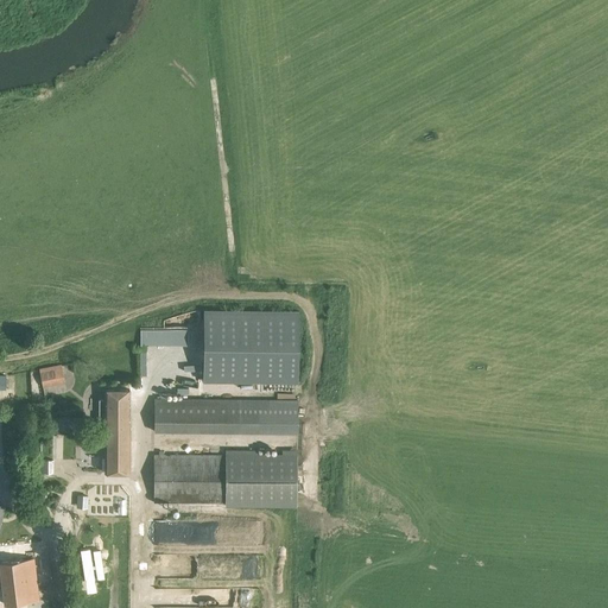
[(299,310),(204,310),(203,380),(298,381),(299,310)]
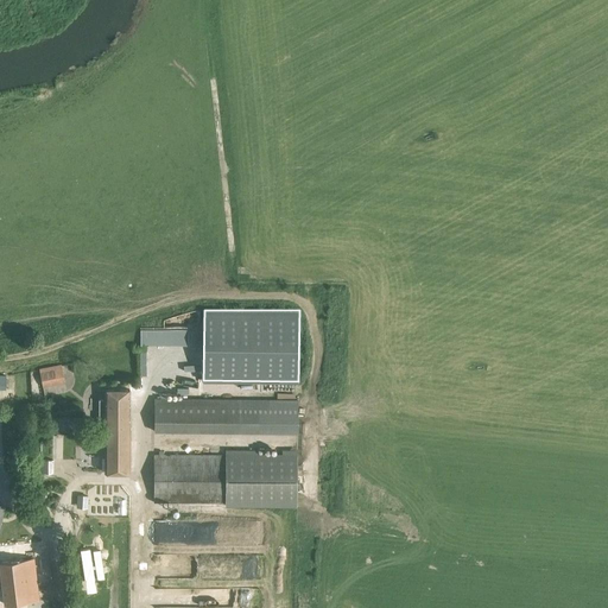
[(141,327),(141,343),(189,343),(189,328),(141,327)]
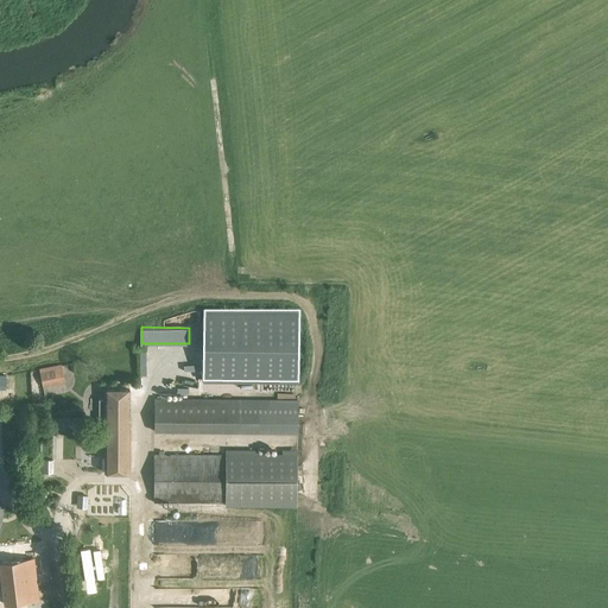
[(65,382),(62,365),(39,368),(43,386),(65,382)]
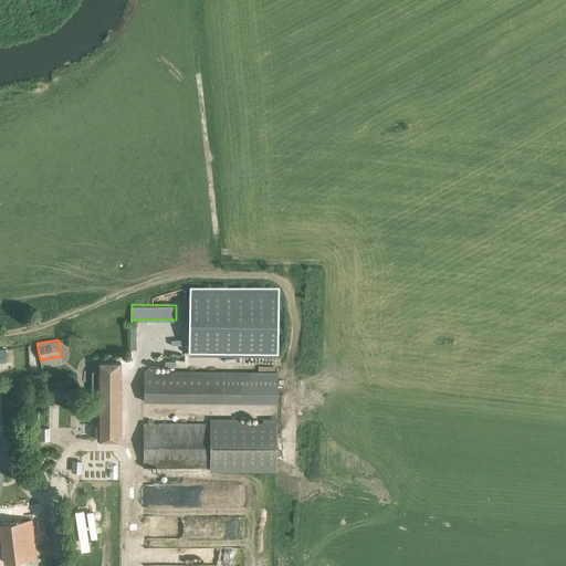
[(97,439),(121,439),(121,400),(121,363),(98,363),(98,371),(92,371),(93,392),(97,392),(97,439)]
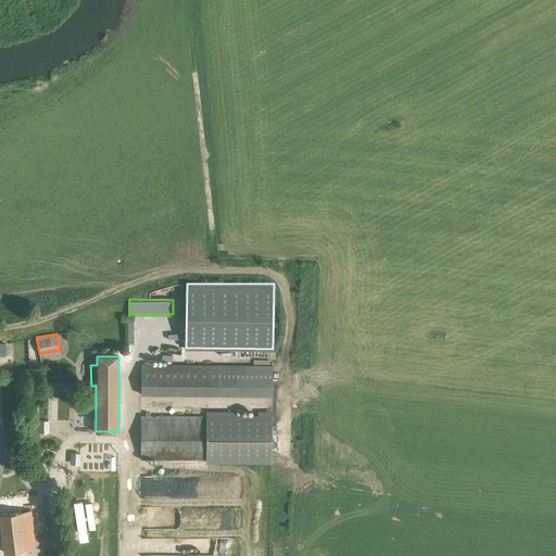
[(273,396),(273,365),(141,363),(141,394),(273,396)]
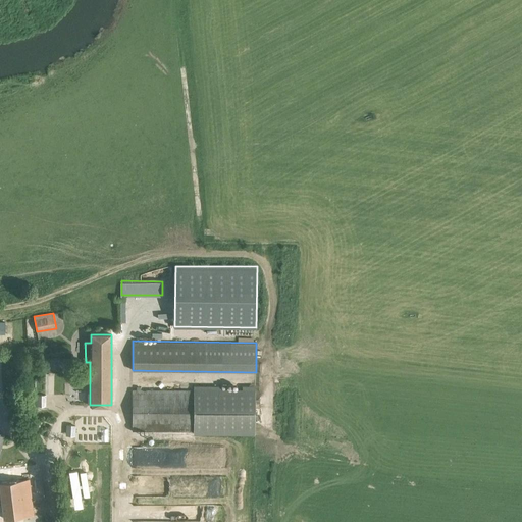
[(55,368),(56,359),(45,359),(45,367),(55,368)]
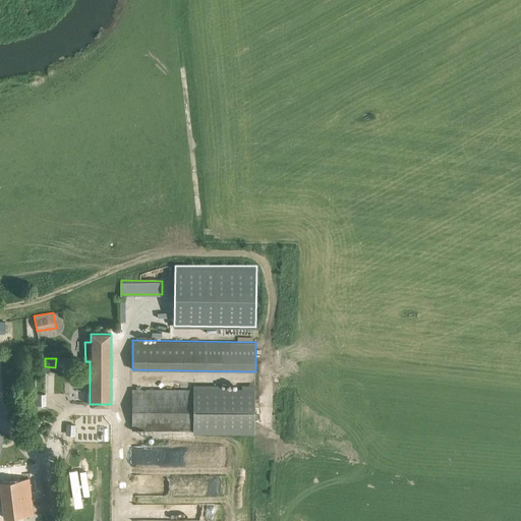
[(132,429),(193,429),(193,435),(254,435),(254,390),(132,390),(132,429)]
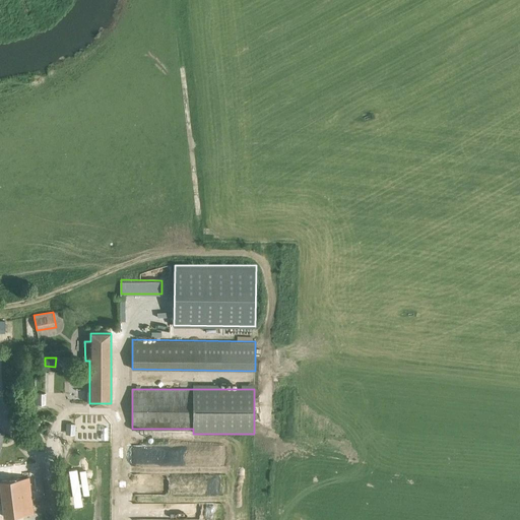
[(45,398),(47,398),(47,393),(30,393),(30,399),(33,399),(33,404),(45,404),(45,398)]
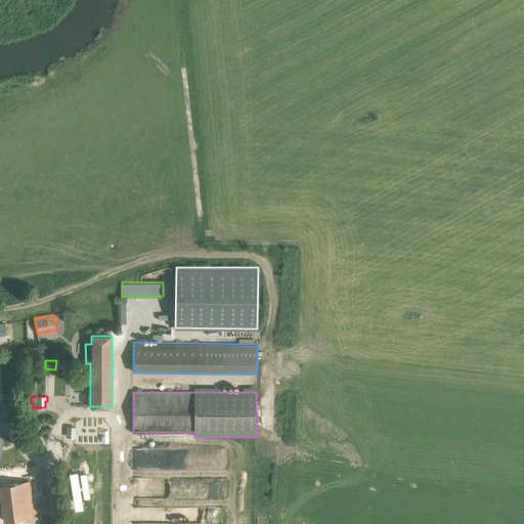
[(0,483),(0,486),(4,521),(34,517),(29,480),(0,483)]
